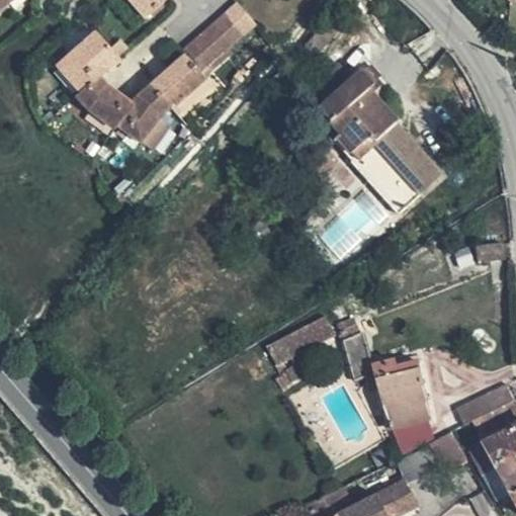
[(129,0),(146,19),(167,0),(129,0)]
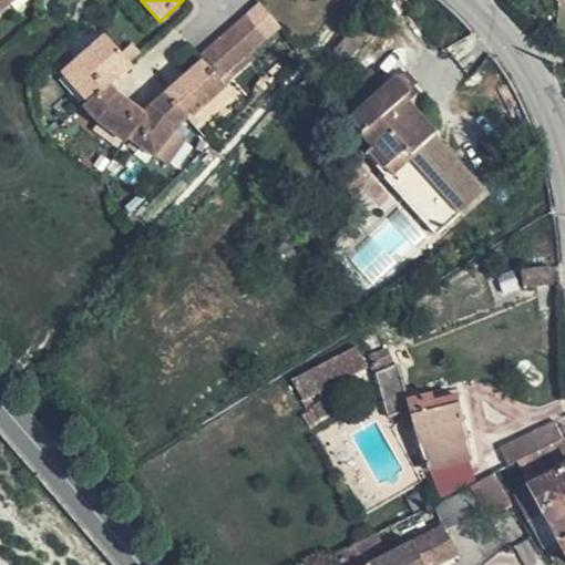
[(268,40),(279,29),(259,4),(246,16),(268,40)]
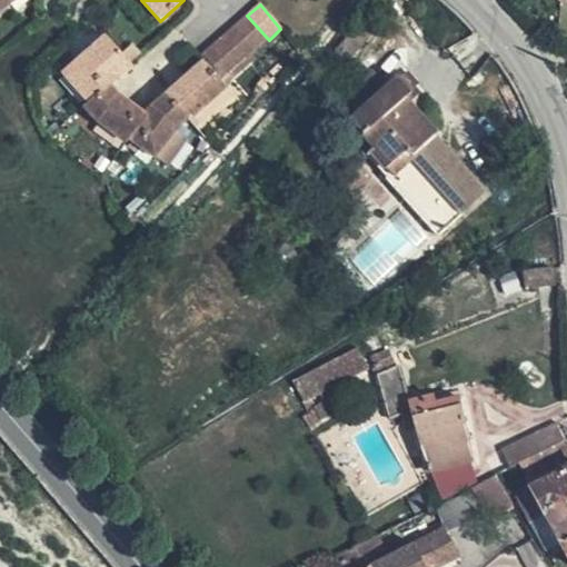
[(337,52),(344,58),(345,59),(379,19),(368,9),(334,49),(337,52)]
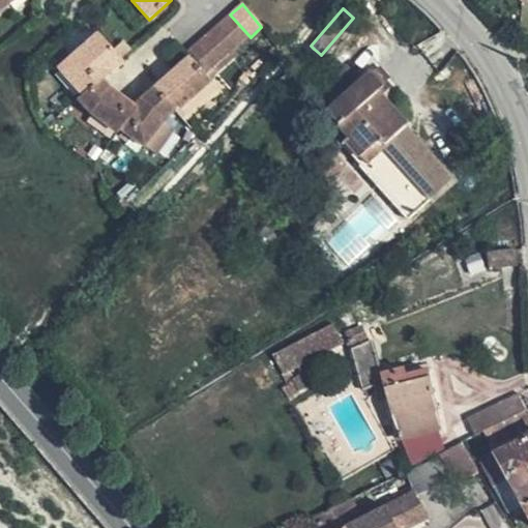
[(238,48),(251,37),(230,15),(218,25),(238,48)]
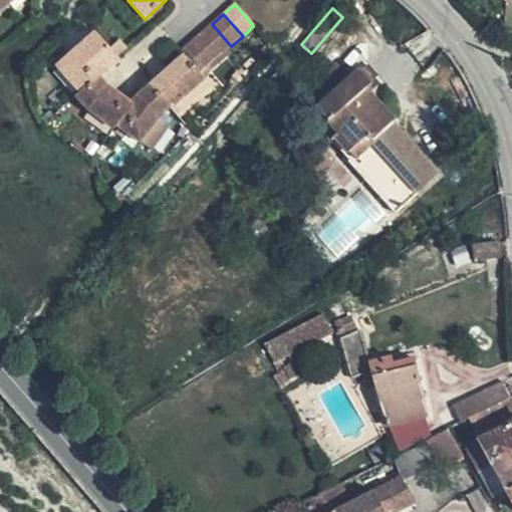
[(226,49),(231,46),(212,24),(202,33),(220,55),(226,49)]
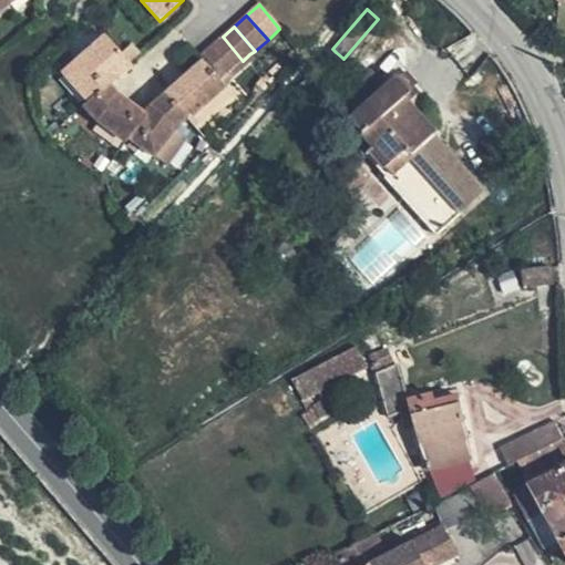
[(64,74),(85,102),(106,83),(130,65),(104,37),(64,74)]
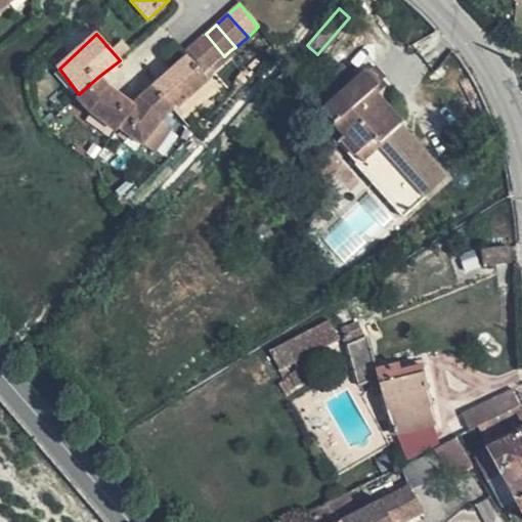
[(224,56),(206,34),(194,44),(214,66),(224,56)]
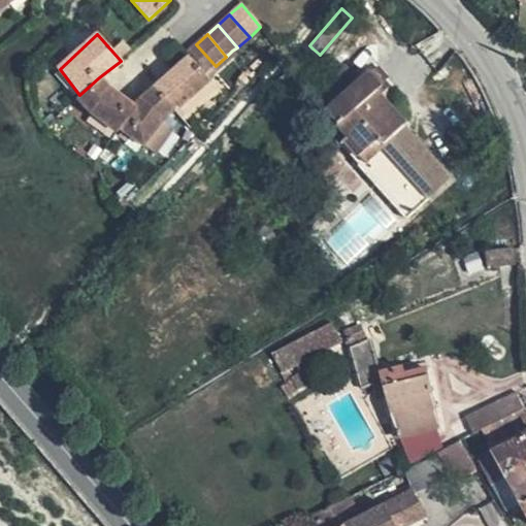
[(188,58),(204,76),(216,66),(196,44),(186,54),(188,58)]
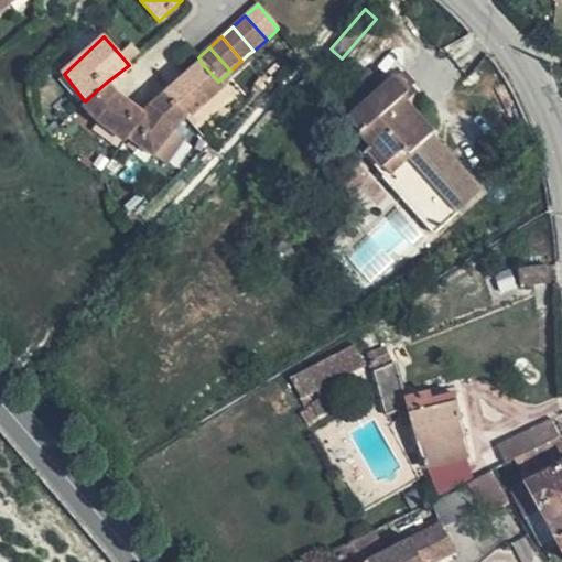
[(335,64),(341,57),(334,52),(328,58),(335,64)]
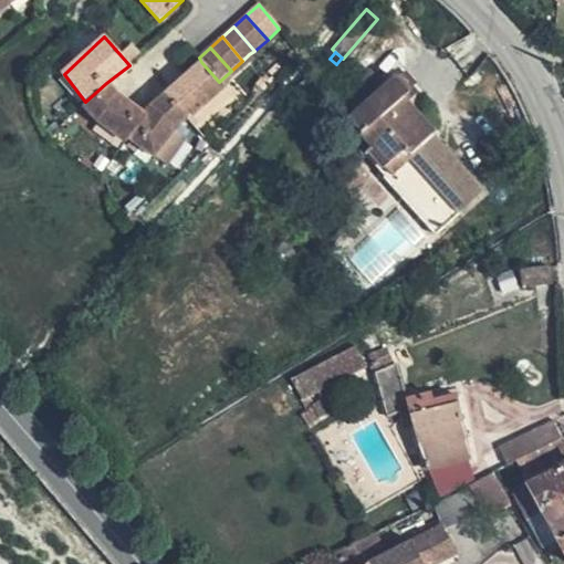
[(219,82),(223,87),(254,61),(249,54),(242,61),(231,71),(219,82)]
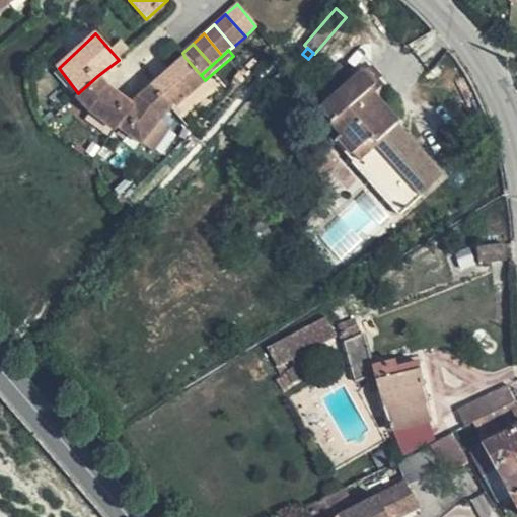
[(167,108),(170,111),(205,80),(201,75),(185,57),(150,87),(167,108)]
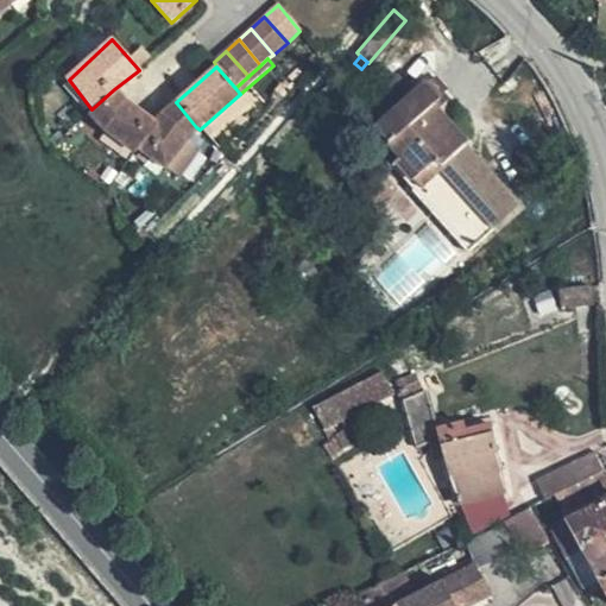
[(411,90),(395,75),(353,113),(371,133),(376,130),(398,156),(395,159),(469,245),(515,206),(459,143),(464,139),(430,102),(442,90),(429,75),(411,90)]
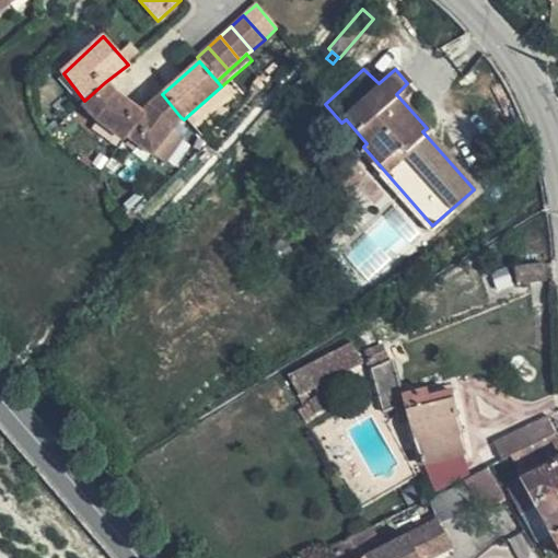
[(301,74),(285,92),(291,101),(309,82),(301,74)]
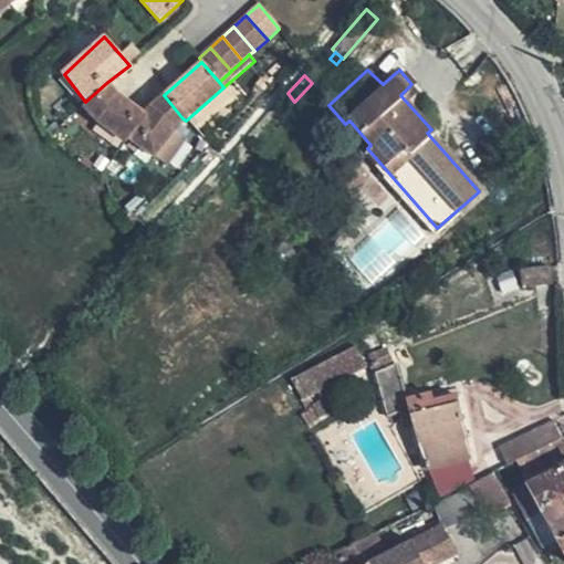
[(96,122),(125,143),(127,138),(142,115),(121,98),(106,83),(85,102),(82,105),(96,122)]
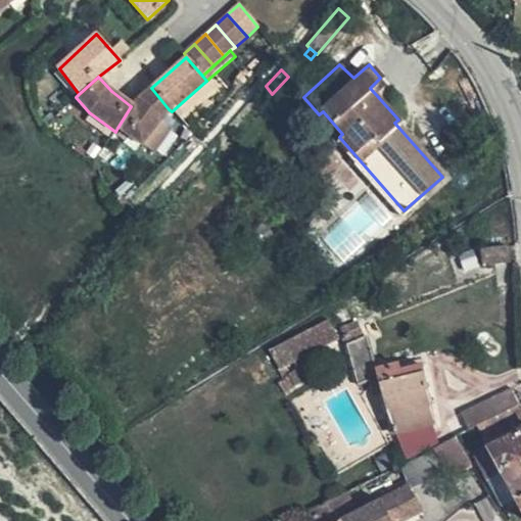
[(161,115),(169,109),(151,88),(131,106),(117,128),(140,144),(161,115)]
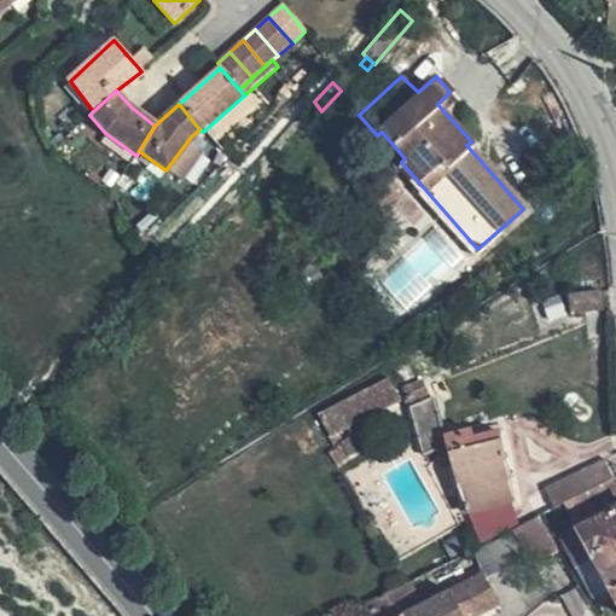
[(282,289),(312,263),(309,260),(278,284),(282,289)]
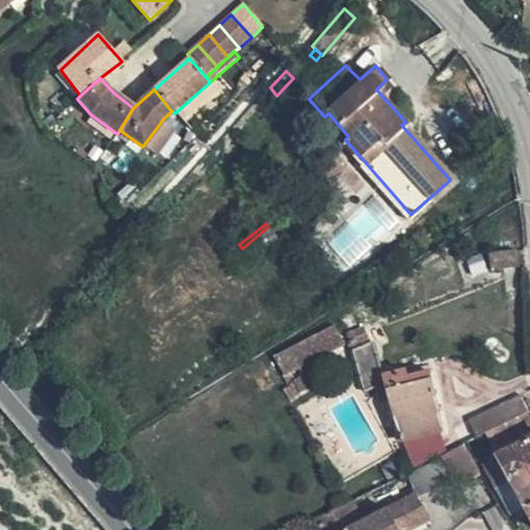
[(512,253),(486,256),(488,271),(513,268),(512,253)]
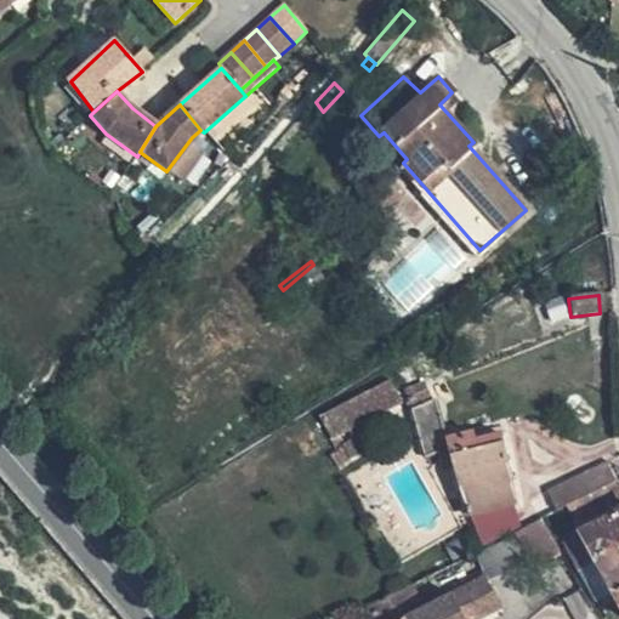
[(399,401),(390,379),(321,415),(335,449),(329,454),(336,466),(363,449),(356,436),(345,441),(341,432),(399,401)]
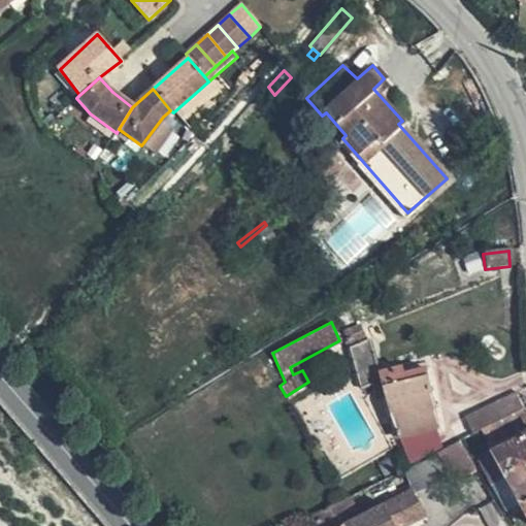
[(375,365),(368,337),(349,346),(360,388),(375,383),(375,365)]
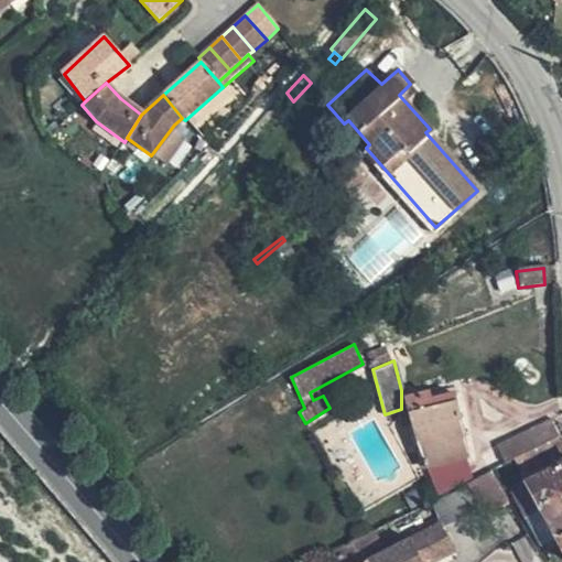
[(467,455),(455,401),(431,407),(427,390),(404,397),(410,414),(425,467),(467,455)]
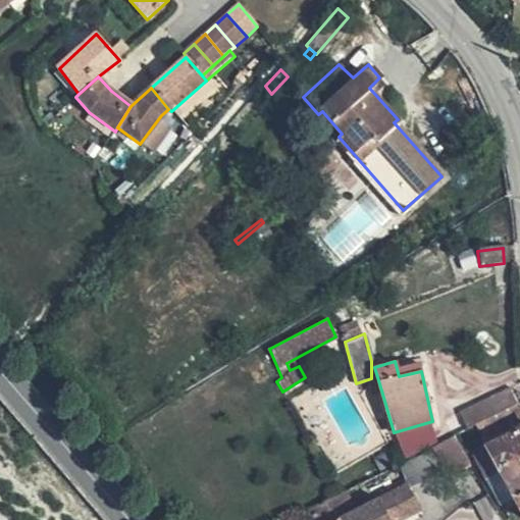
[(475,423),(518,402),(511,385),(461,412),(467,427),(475,423)]
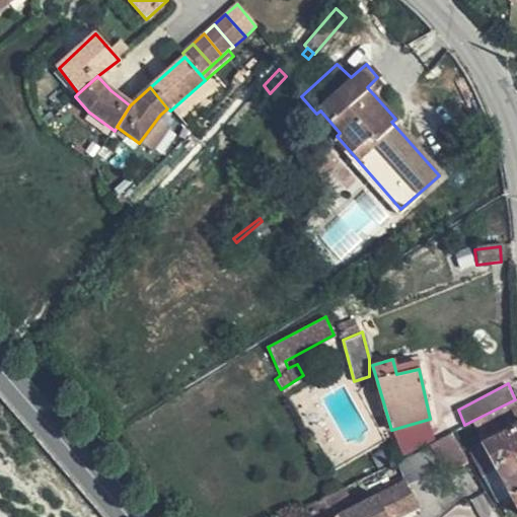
[(516,417),(516,402),(515,399),(472,421),(481,437),(516,417)]
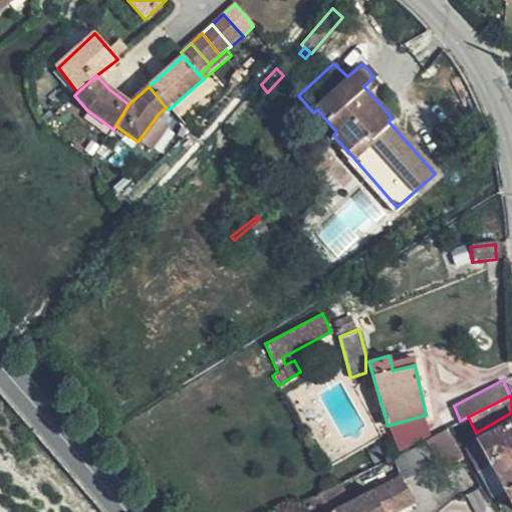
[(511,424),(481,441),(493,462),(494,462),(509,488),(508,488),(511,496),(511,424)]
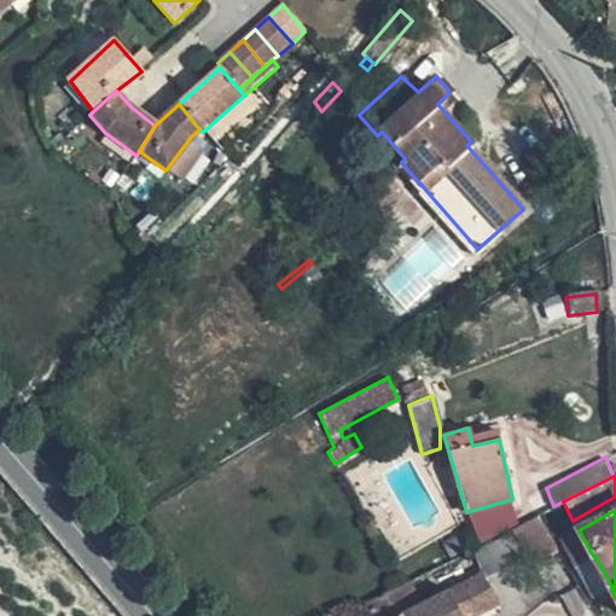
[(529,563),(556,547),(539,516),(511,532),(511,534),(484,548),(497,570),(524,555),(529,563)]
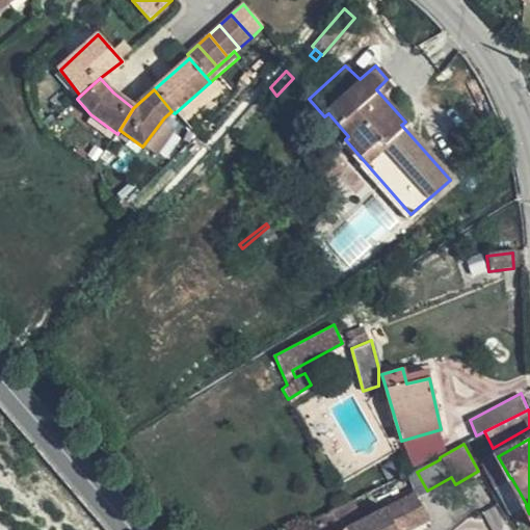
[(510,478),(498,456),(482,465),(509,514),(526,505),(527,505),(511,478),(510,478)]
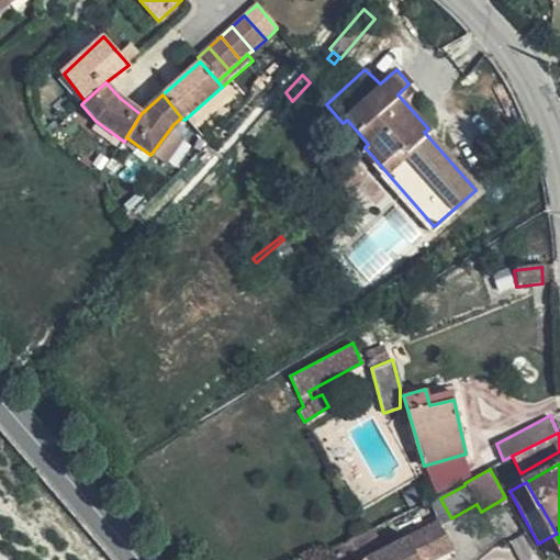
[(426,497),(377,524),(385,540),(435,514),(426,497)]
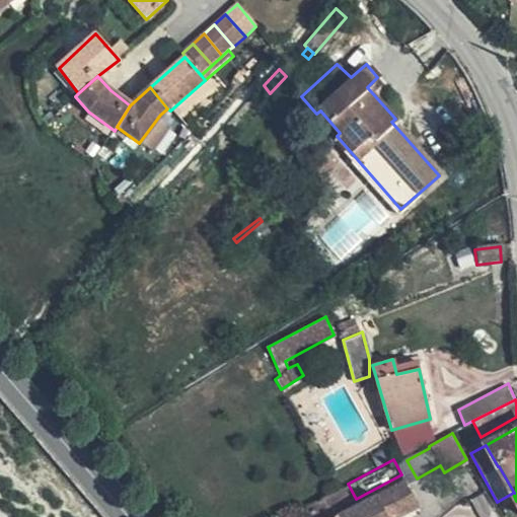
[(344,486),(297,509),(300,516),(301,516),(310,513),(311,516),(395,516),(418,506),(403,478),(377,493),(378,495),(355,507),(344,486)]
